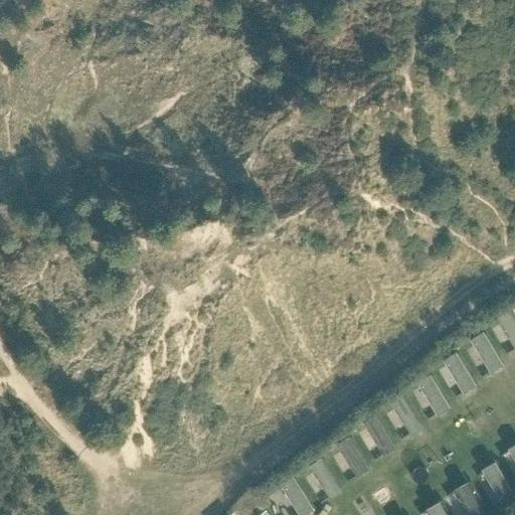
[(514,317),(512,312),(499,319),(514,346),(514,317)]
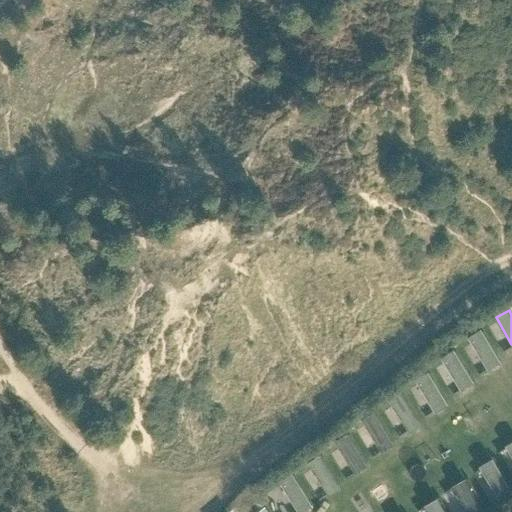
[(500,364),(482,332),(469,339),(488,371),(500,364)]
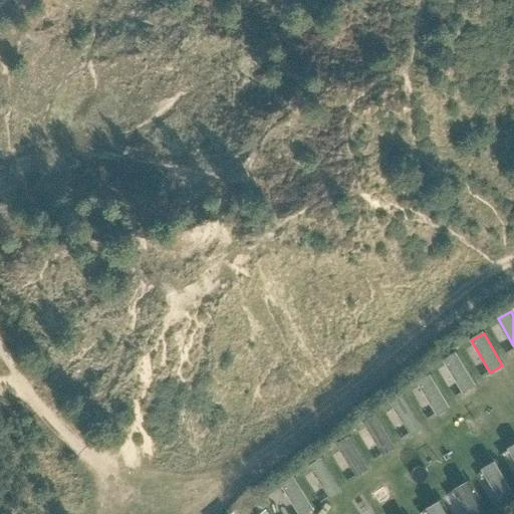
[(476,387),(458,354),(445,361),(464,394),(476,387)]
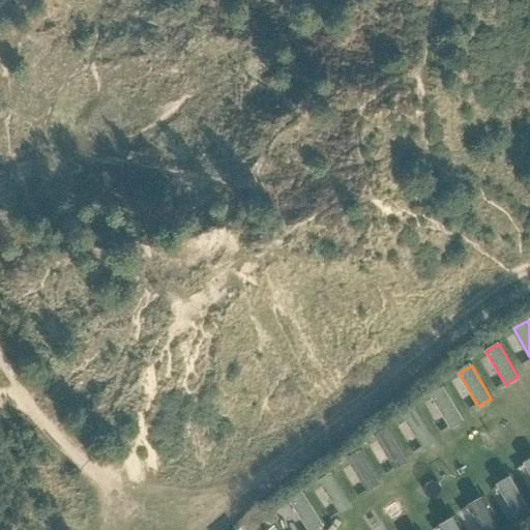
[(464,421),(445,388),(432,395),(451,429),(464,421)]
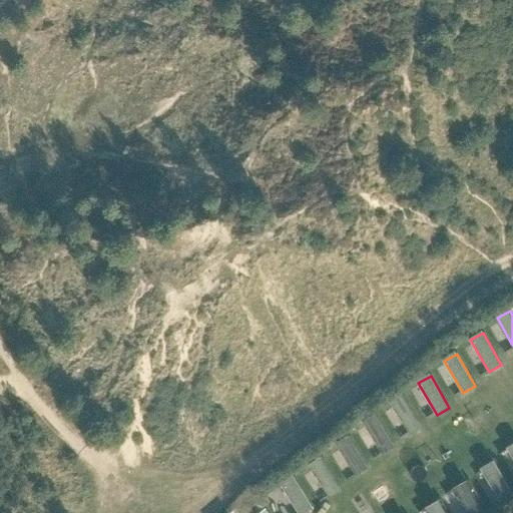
[(422,428),(404,396),(391,404),(410,436),(422,428)]
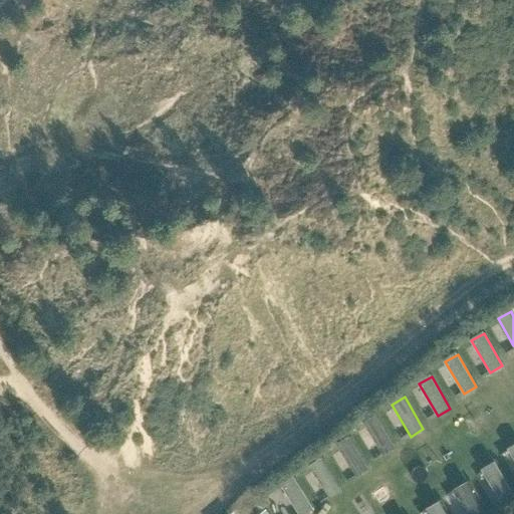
[(396,449),(377,417),(364,424),(383,456),(396,449)]
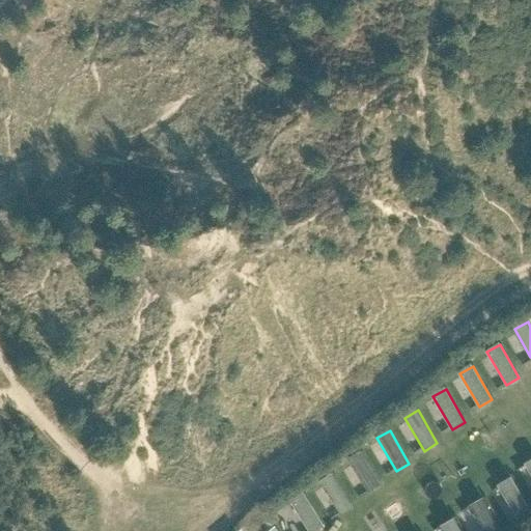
[(383,486),(363,453),(350,460),(369,494),(383,486)]
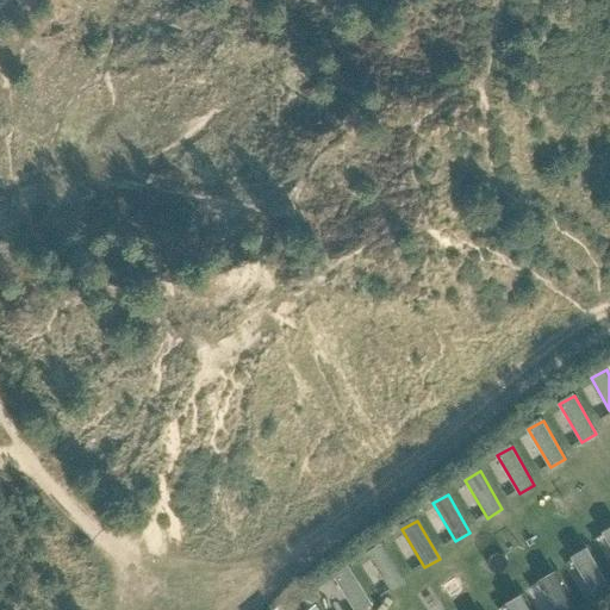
[(406,584),(384,546),(369,554),(391,592),(406,584)]
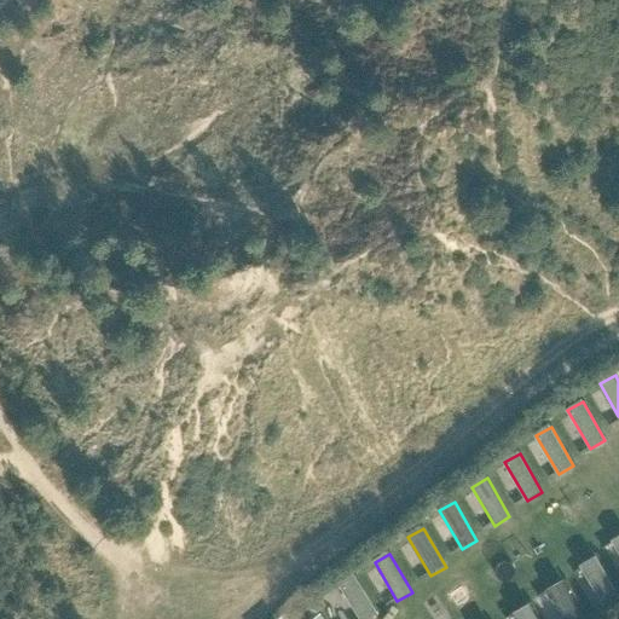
[(618,596),(596,557),(580,566),(603,605),(618,596)]
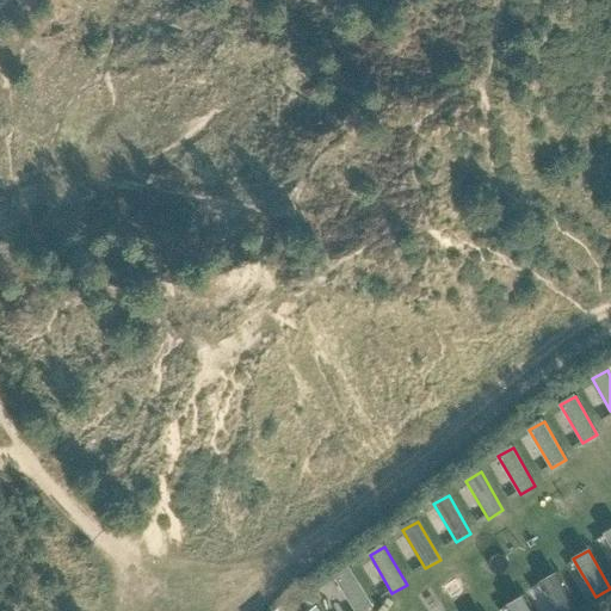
[(365,610),(372,608),(351,568),(335,578),(355,610),(365,610)]
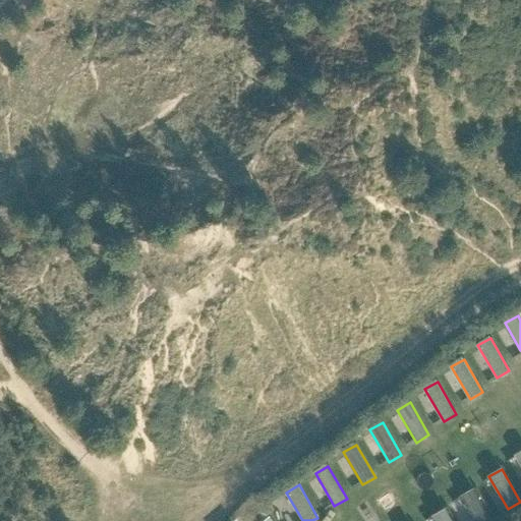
[(494,520),(475,489),(463,498),(476,520),(494,520)]
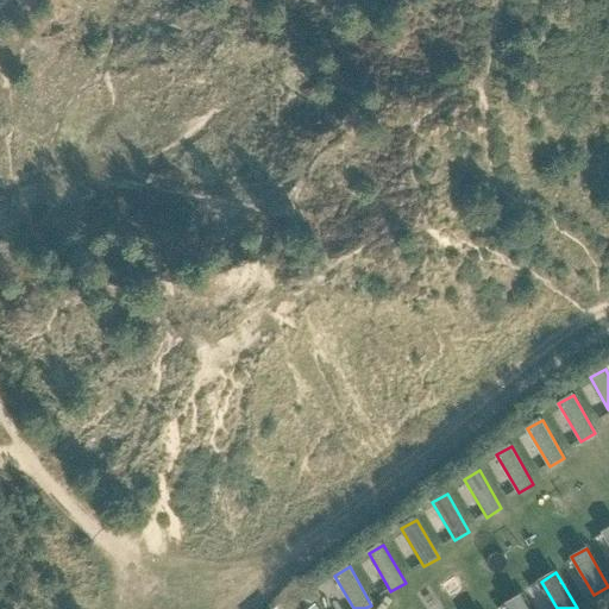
[(302,608),(320,596),(311,583),(274,608),(302,608)]
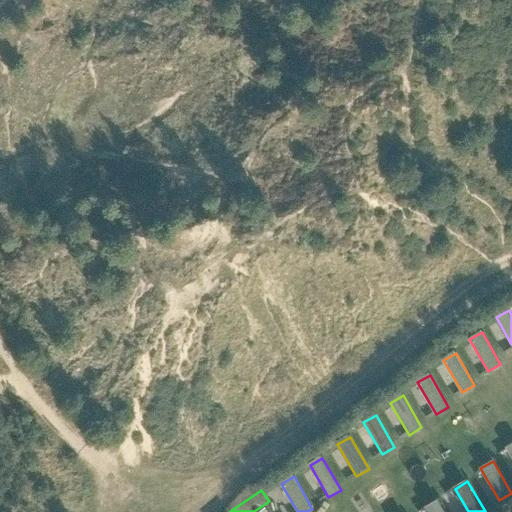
[(444,511),(438,500),(425,507),(427,511),(444,511)]
